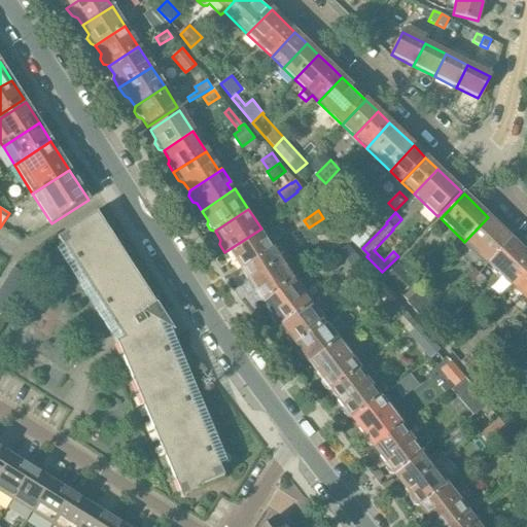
[(157,308),(157,307),(98,214),(58,239),(123,341),(117,343),(181,495),(224,478),(161,326),(168,323),(157,308)]
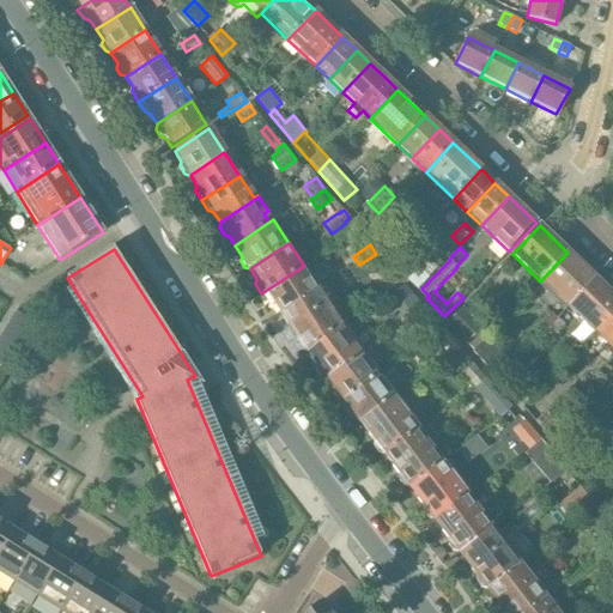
[(568,253),(540,281),(568,307),(595,279),(568,253)]
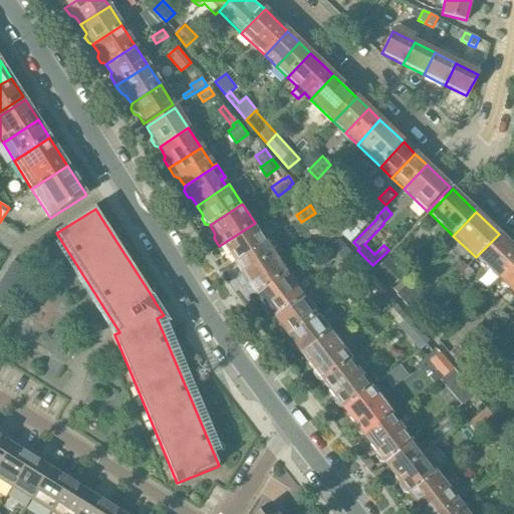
[(267,242),(255,223),(219,246),(225,255),(230,256),(234,263),(267,242)]
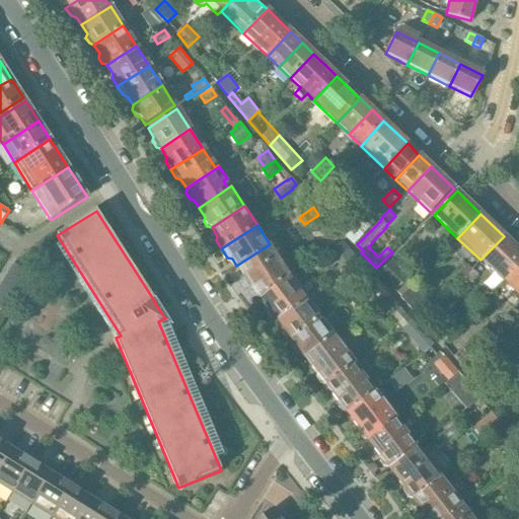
[(504,236),(480,260),(504,282),(518,266),(518,250),(515,247),(504,236)]
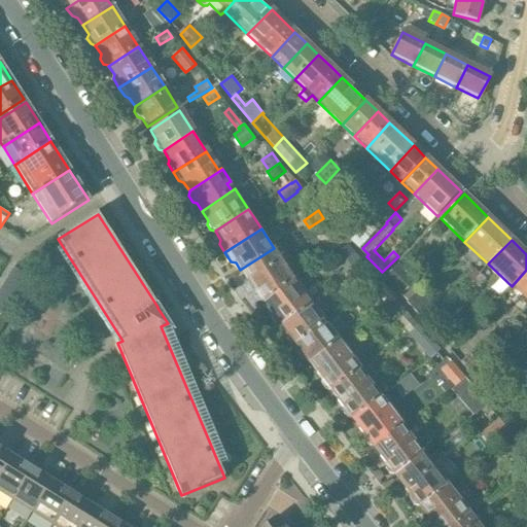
[(277,246),(274,248),(240,270),(254,291),(254,296),(258,302),(262,302),(264,303),(293,280),(281,260),(284,258),(277,246)]
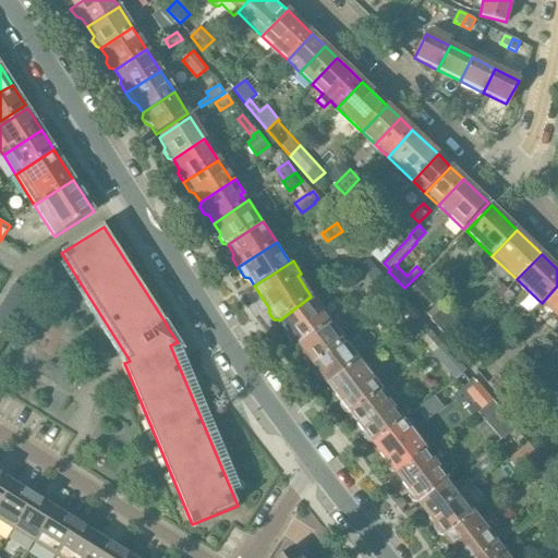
[(384,284),(365,262),(354,271),(358,276),(362,273),(371,283),(370,283),(372,287),(366,292),(370,296),(384,284)]
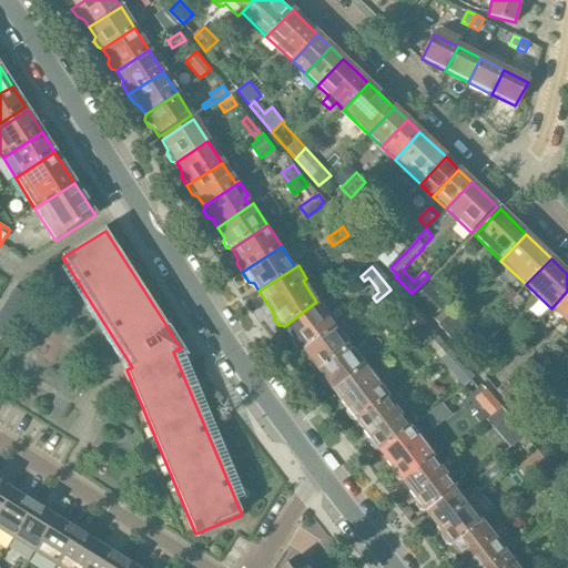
[(433,320),(434,318),(439,325),(446,317),(440,312),(449,304),(430,285),(414,301),(433,320)]
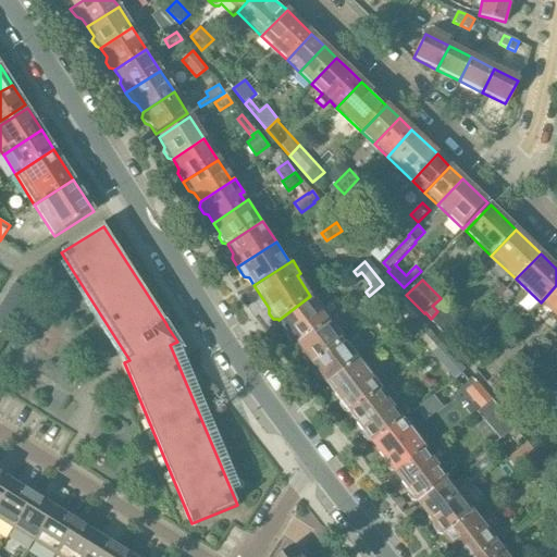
[(33,294),(15,283),(0,306),(0,332),(4,335),(5,336),(33,294)]
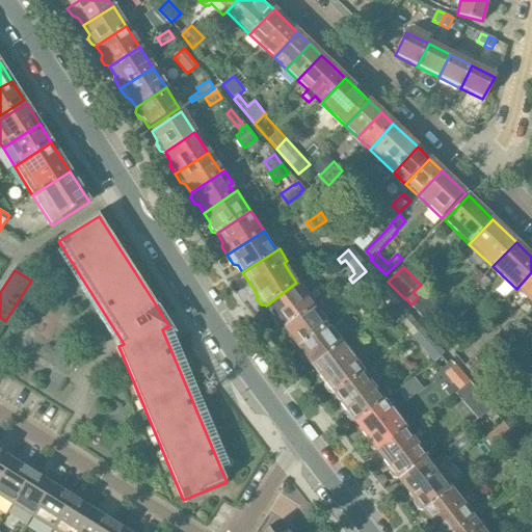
[(531,272),(516,290),(531,304),(531,272)]
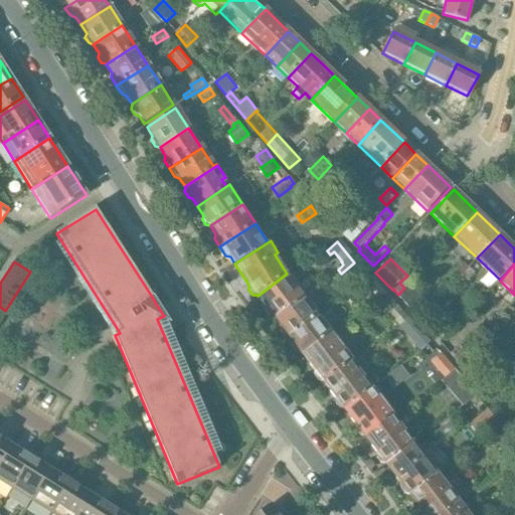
[(288,273),(287,274),(258,296),(266,308),(266,312),(270,317),(274,318),(275,319),(305,295),(288,273)]
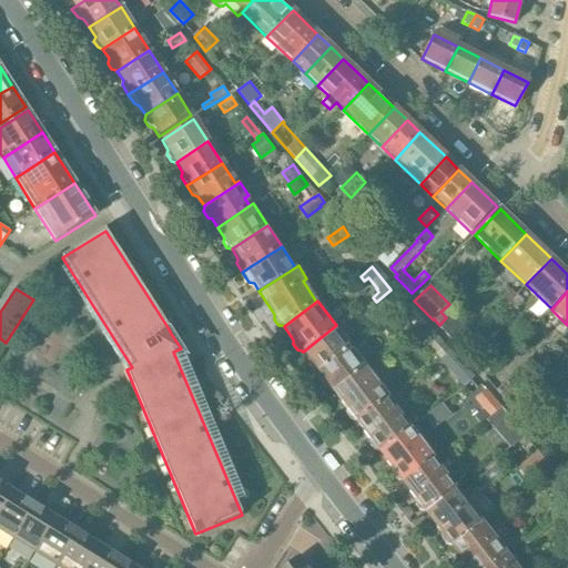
[(453,313),(447,318),(446,317),(439,325),(439,326),(463,351),(476,337),(453,313)]
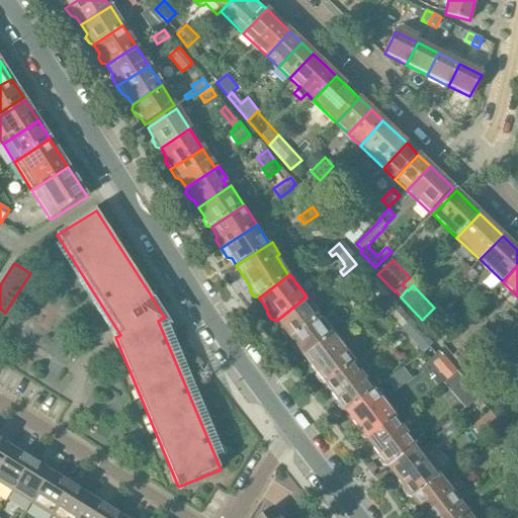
[(399,307),(390,294),(378,303),(387,315),(399,307)]
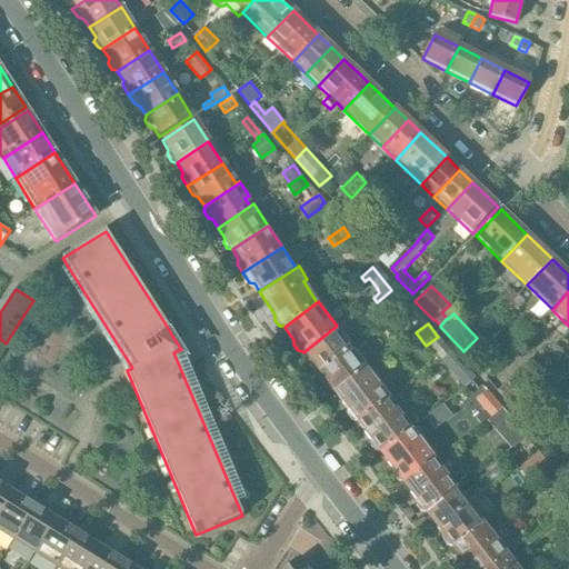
[(352,347),(337,326),(303,352),(309,360),(309,366),(316,375),(352,347)]
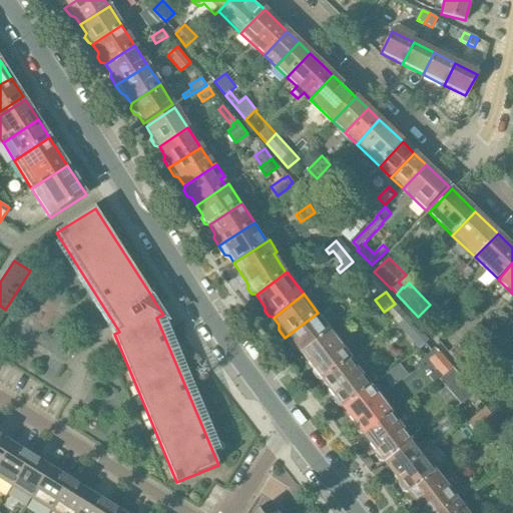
[(333,331),(318,313),(285,338),(292,347),(296,347),(302,354),(333,331)]
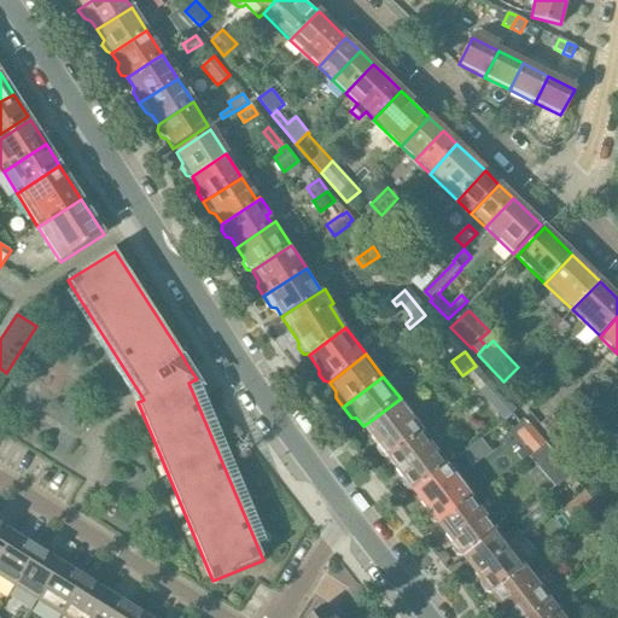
[(425,431),(401,398),(363,426),(378,445),(378,453),(382,458),(388,459),(388,460),(425,431)]
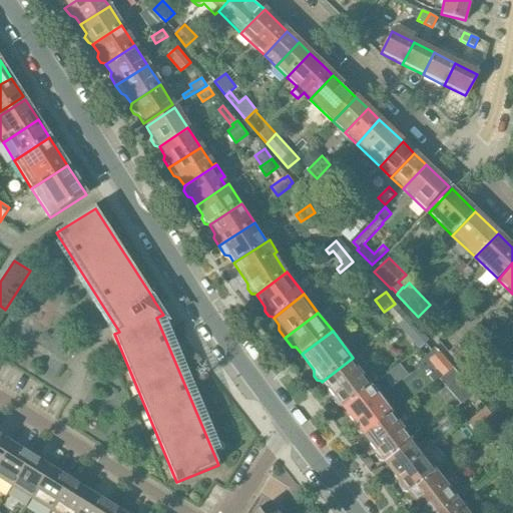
[(457,345),(448,353),(459,365),(468,357),(457,345)]
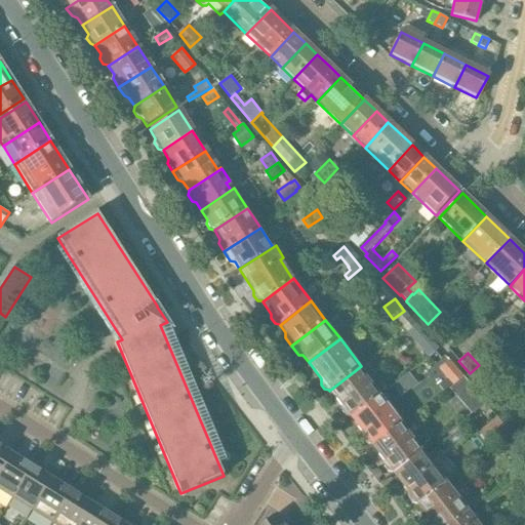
[(449,361),(438,370),(452,387),(463,377),(449,361)]
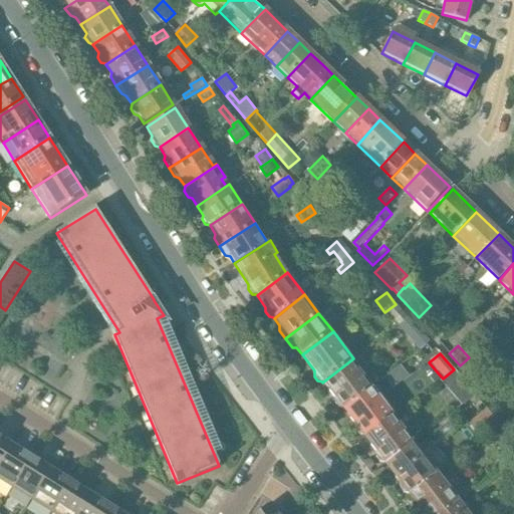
[(374,387),(353,358),(322,382),(334,398),(334,404),(338,408),(343,409),(343,410),(374,387)]
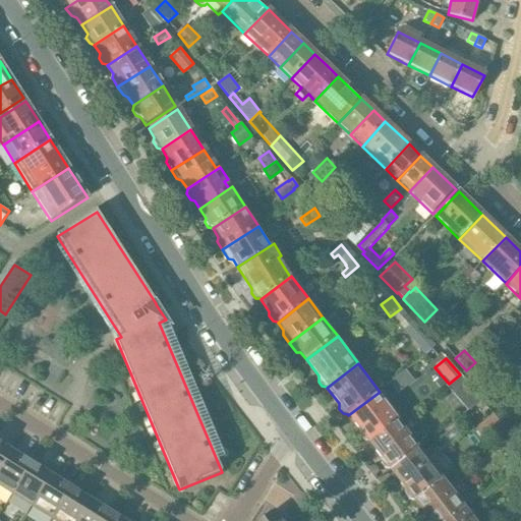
[(401,419),(380,392),(348,415),(360,430),(360,437),(363,441),(368,442),(369,443),(401,419)]
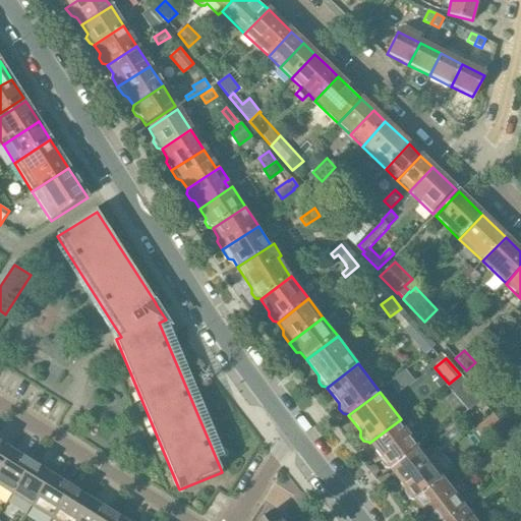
[(424,450),(401,419),(369,443),(381,458),(381,463),(385,468),(390,468),(393,473),(424,450)]
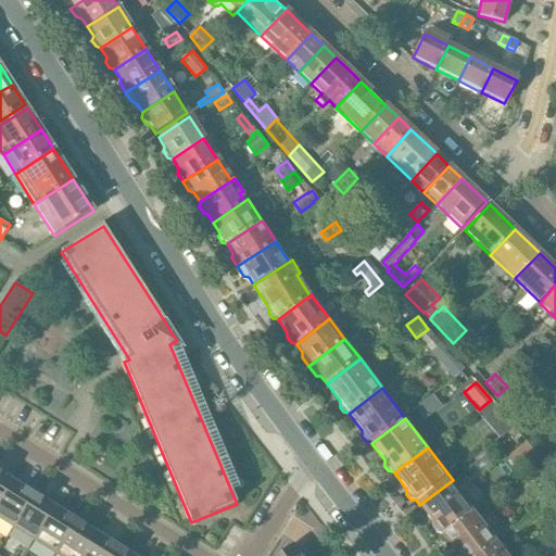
[(0,502),(13,481),(0,472),(0,502)]
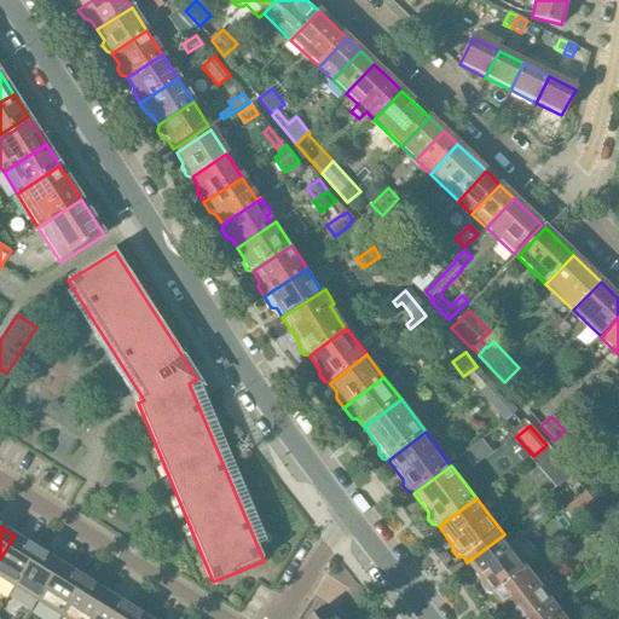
[(530,568),(504,534),(467,562),(482,582),(481,589),(486,595),(492,595),(492,596),(530,568)]
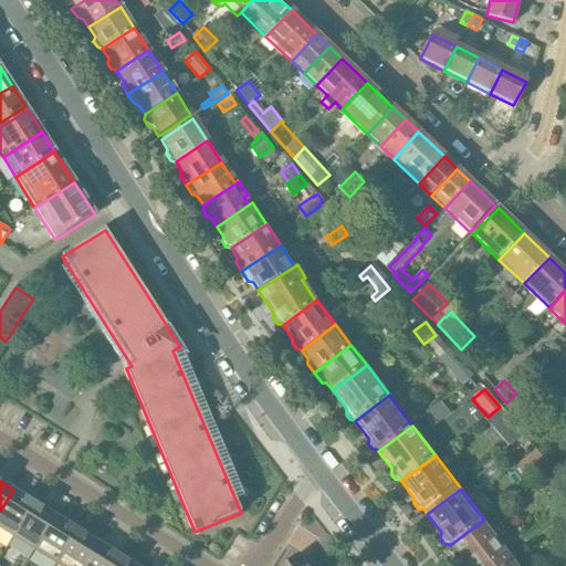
[(35,504),(13,490),(0,511),(0,528),(13,537),(35,504)]
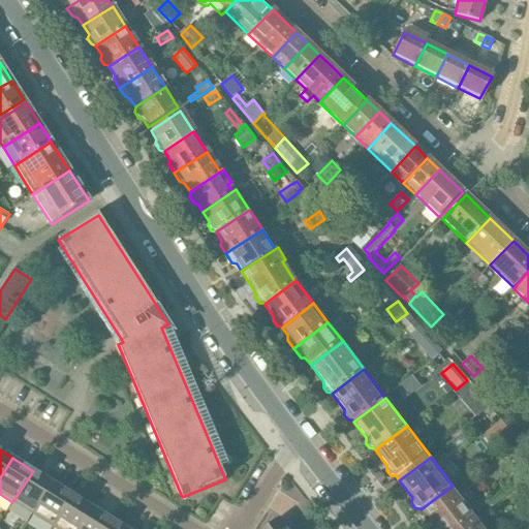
[(53,484),(33,471),(12,502),(33,515),(53,484)]
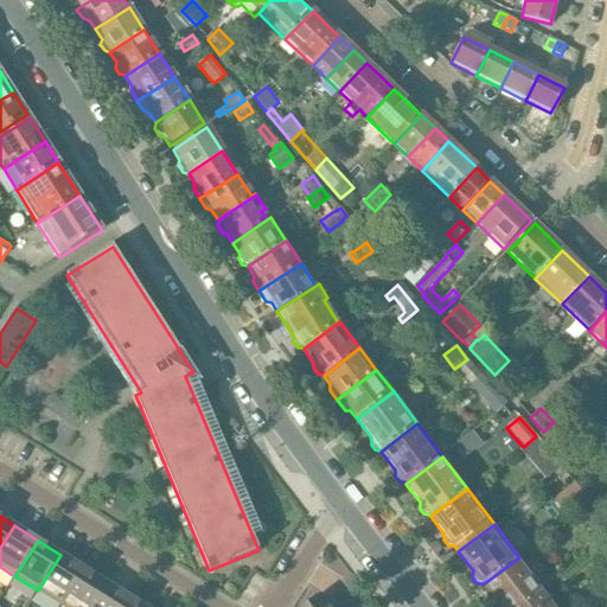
[(38,590),(61,606),(84,569),(61,555),(38,590)]
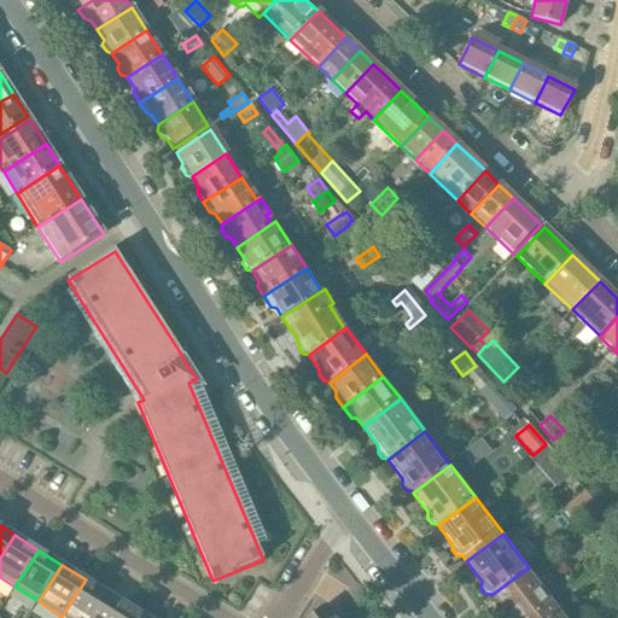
[(529,617),(553,600),(529,567),(491,595),(506,613),(506,617),(529,617)]
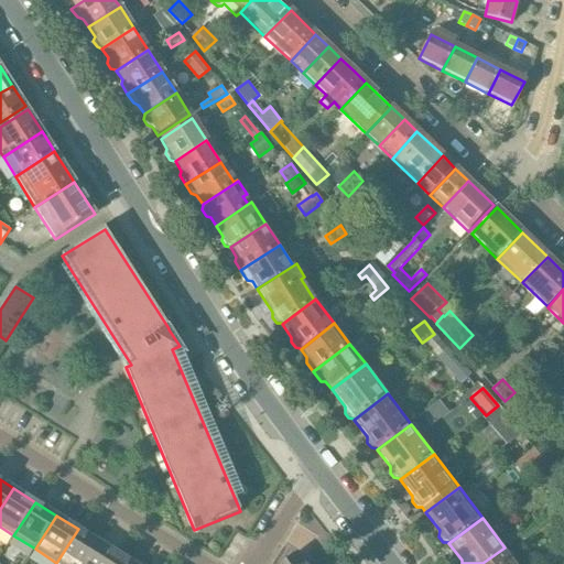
[(56,563),(58,563),(85,563),(99,542),(78,529),(56,563)]
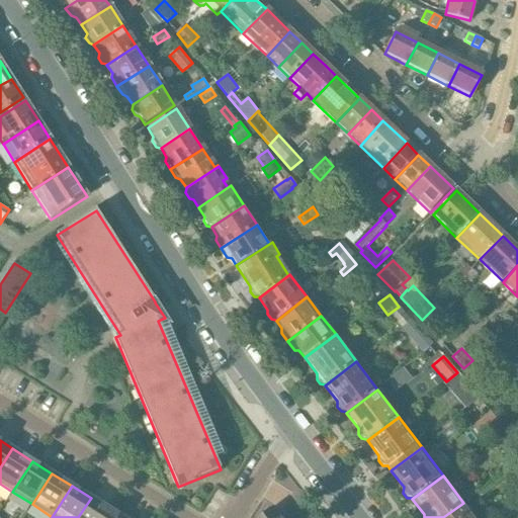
[(78,517),(105,517),(110,510),(91,498),(78,517)]
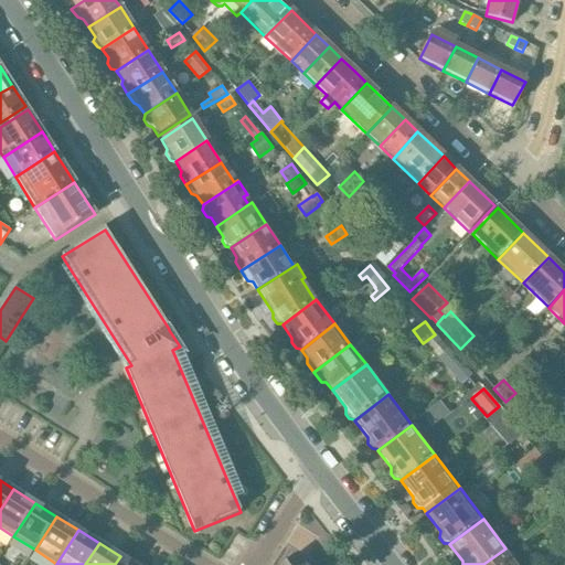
[(518,564),(505,548),(483,564),(518,564)]
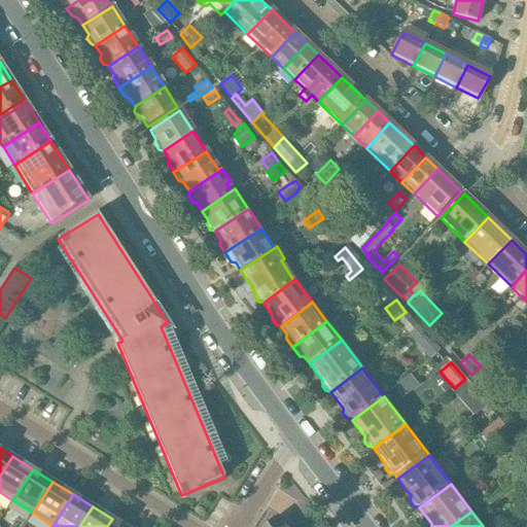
[(264,526),(283,526),(276,518),(264,526)]
